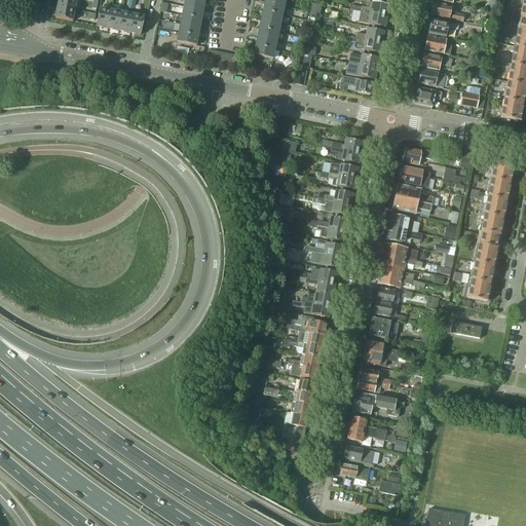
[(58,0),(57,7),(74,11),(76,0),(58,0)]
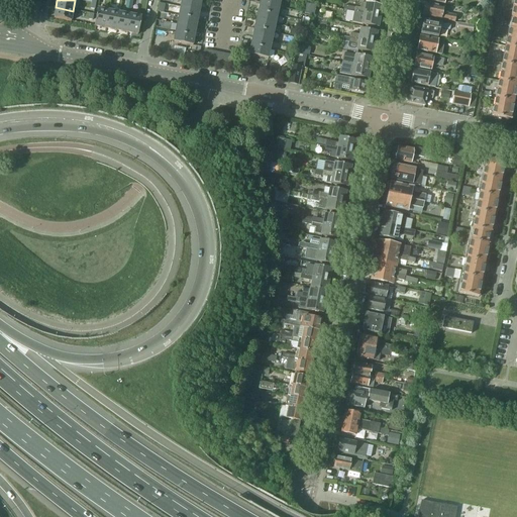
[(201,3),(186,0),(181,0),(180,8),(199,11),(201,3)]
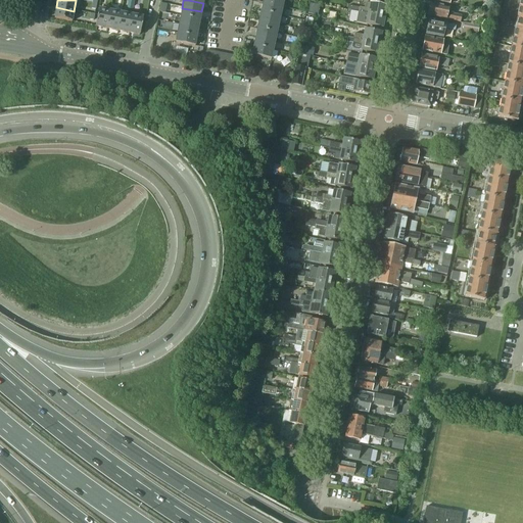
[(522,0),(519,17),(518,17),(517,24),(515,30),(517,31),(514,48),(511,61),(510,65),(507,83),(504,101),(500,117),(500,119),(518,123),(518,122),(520,113),(522,104),(522,97),(522,0)]
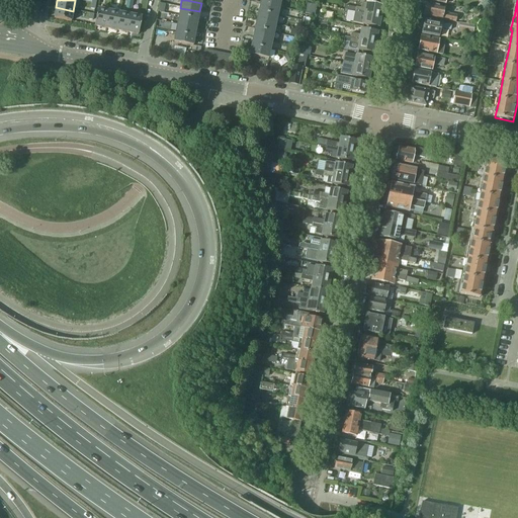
[(315,14),(317,5),(307,3),(306,12),(315,14)]
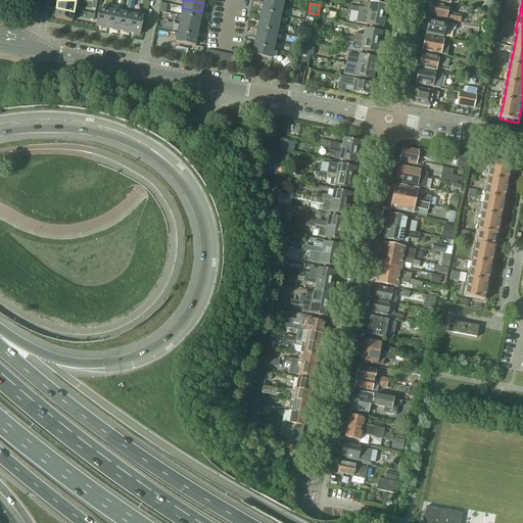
[(385,13),(386,9),(385,8),(385,7),(365,3),(364,9),(359,8),(358,12),(383,17),(384,13),(385,13)]
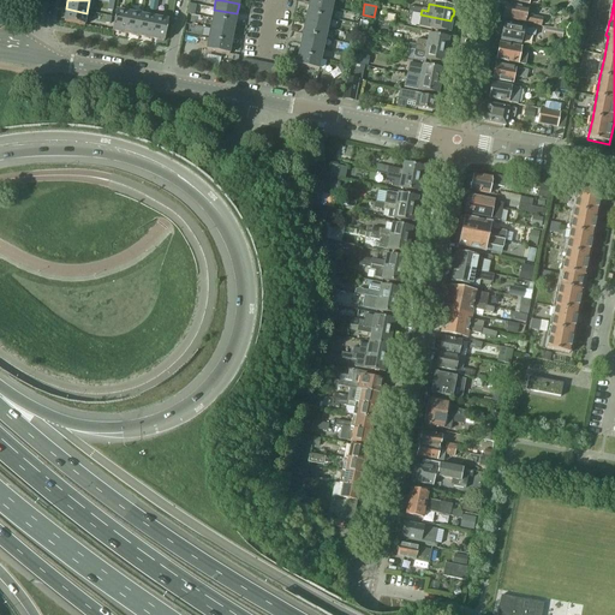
[(332,10),(309,5),(306,15),(329,19),(332,10)]
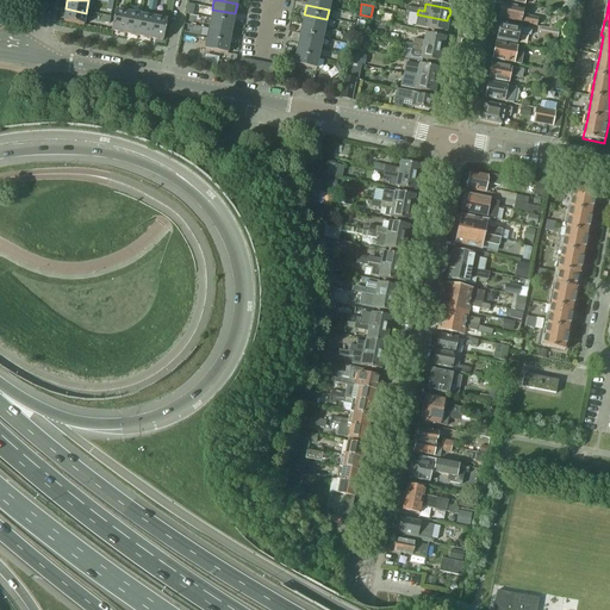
[(499,19),(536,26),(537,18),(522,16),(523,10),(503,5),(499,19)]
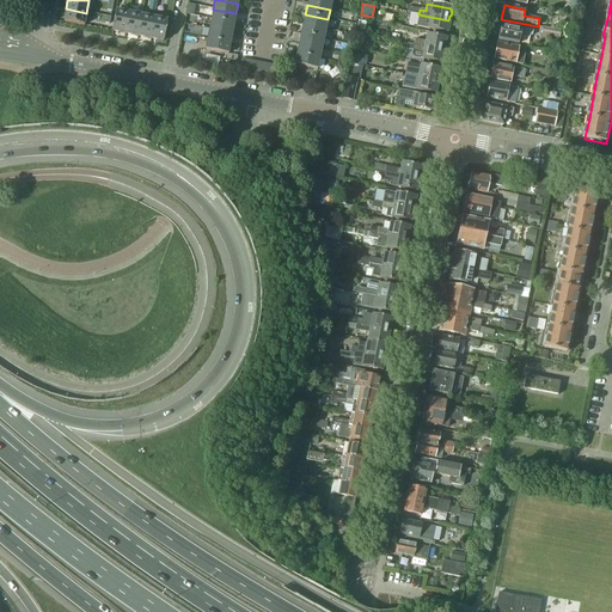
[(66,8),(63,22),(84,26),(86,13),(66,8)]
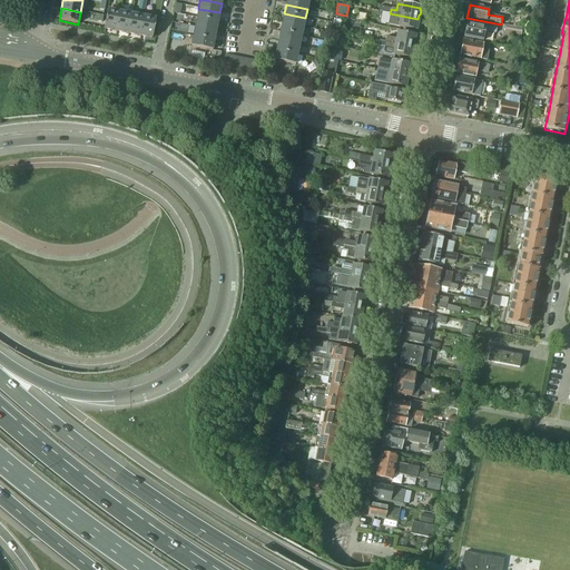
[(219,12),(198,9),(197,18),(217,22),(219,12)]
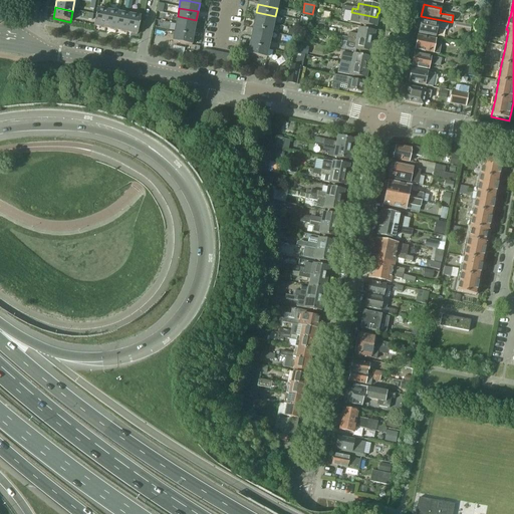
[(95,15),(93,26),(104,28),(107,11),(96,9),(95,15)]
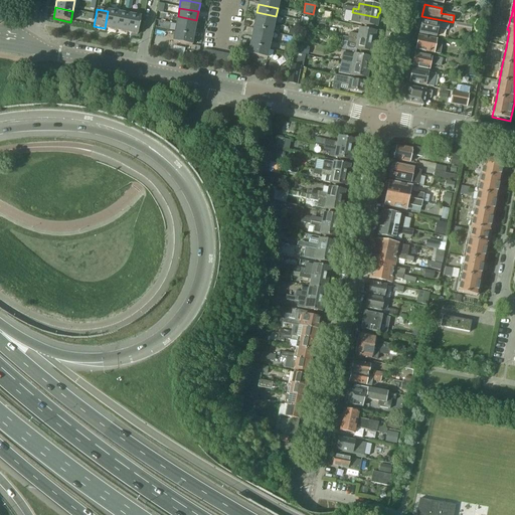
[(108,11),(105,28),(116,30),(119,13),(108,11)]
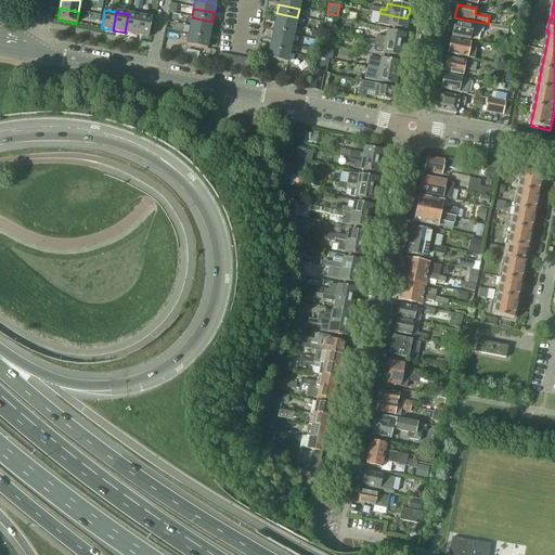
[(297,17),(276,13),(275,22),(295,26),(297,17)]
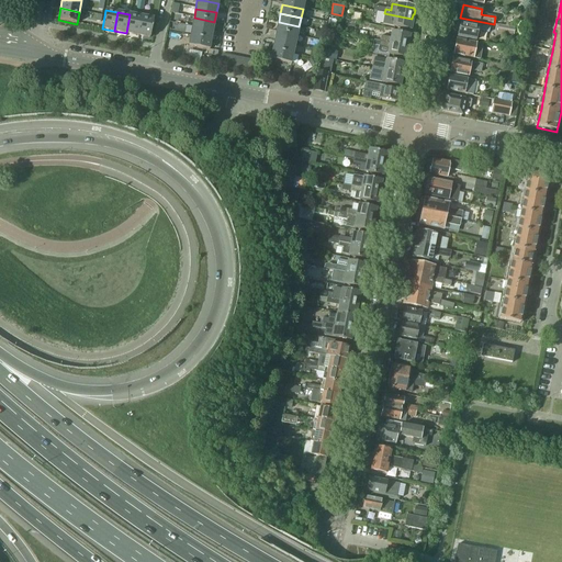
[(411,23),(412,19),(384,13),(383,19),(389,20),(388,25),(409,31),(409,29),(412,29),(412,24),(411,23)]
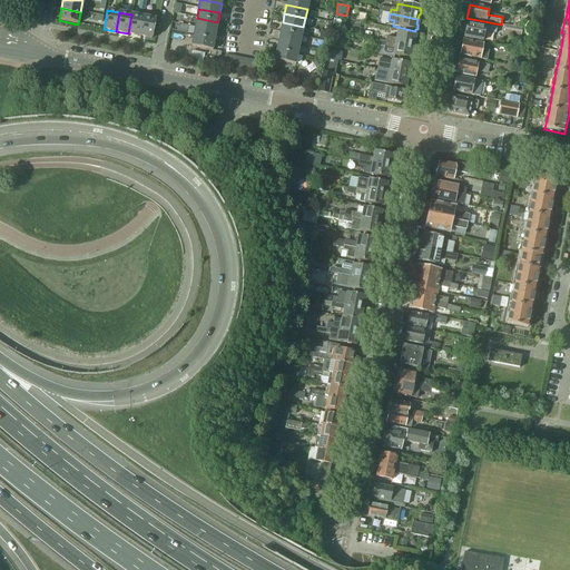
[(131,15),(128,33),(139,36),(144,17),(131,15)]
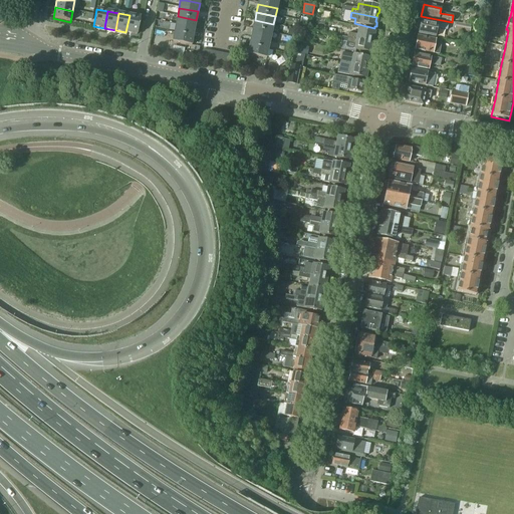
[(130,15),(125,32),(137,35),(141,18),(130,15)]
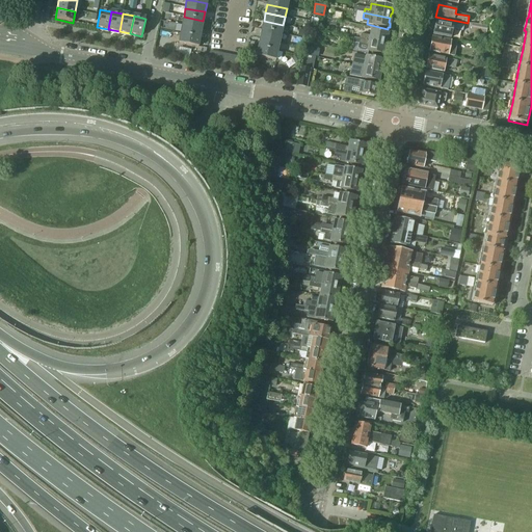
[(203,21),(184,17),(182,26),(202,30),(203,21)]
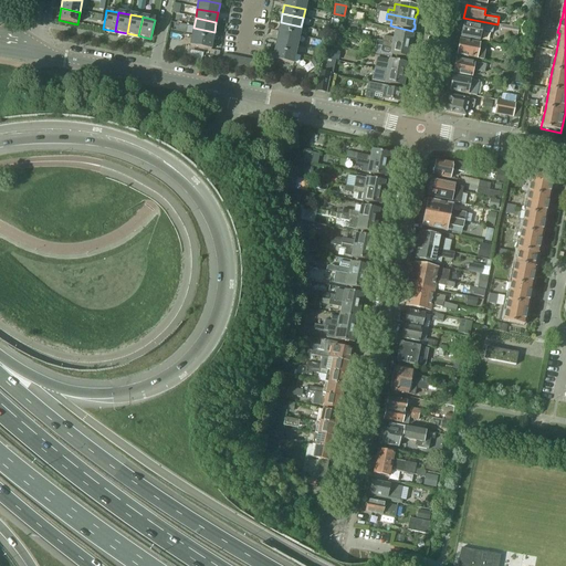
[(301,27),(281,22),(279,32),(299,37),(301,27)]
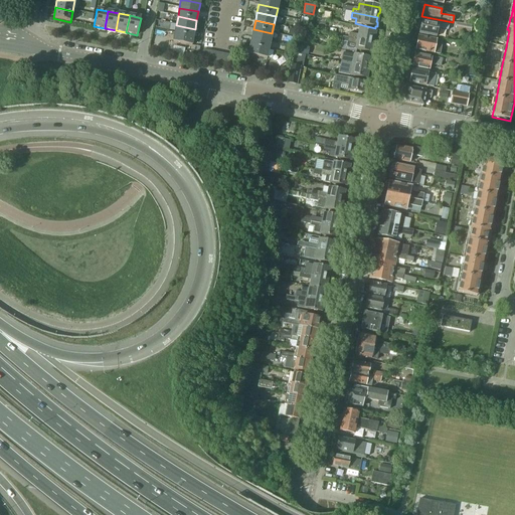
[(436,38),(438,28),(448,30),(448,26),(421,20),(418,34),(436,38)]
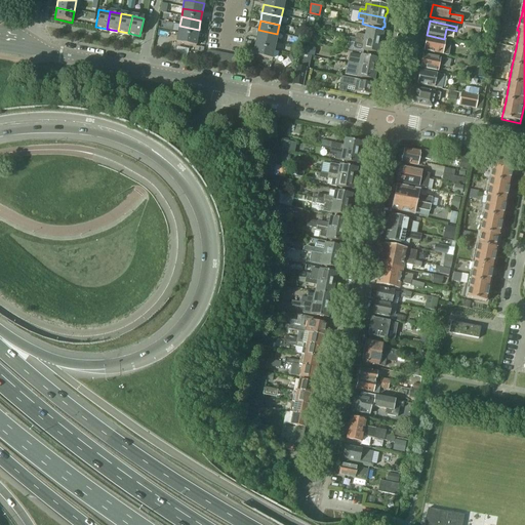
[(481,27),(466,24),(465,31),(480,34),(481,27)]
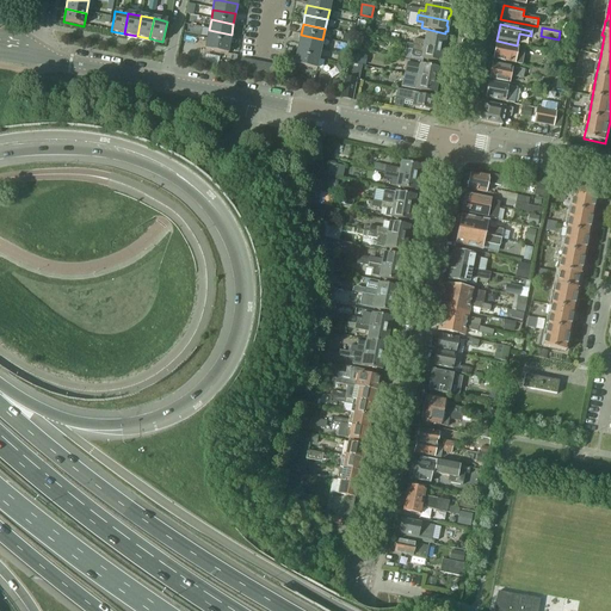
[(232,35),(209,30),(207,39),(229,44),(232,35)]
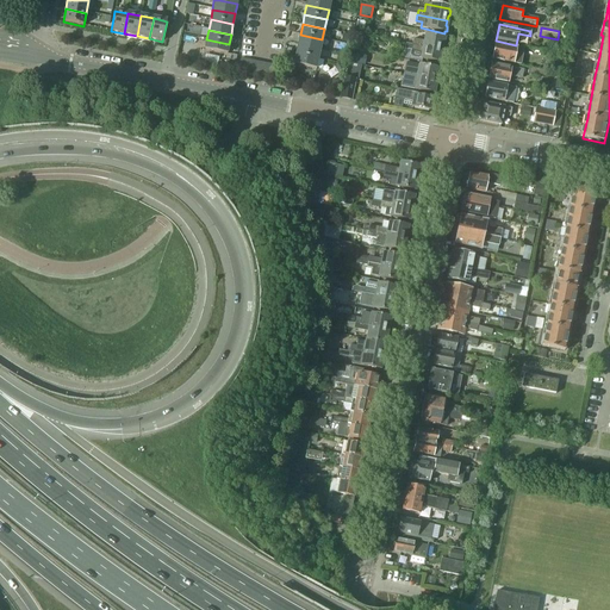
[(322,39),(300,35),(298,45),(319,50),(322,39)]
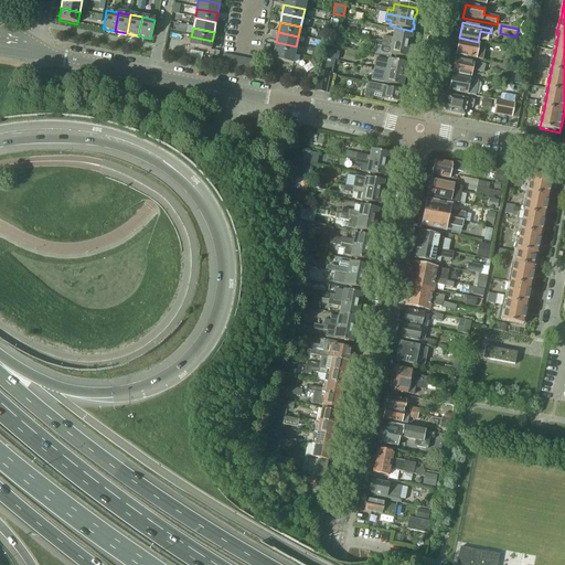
[(411,42),(412,38),(411,36),(411,35),(394,32),(393,39),(383,36),(382,42),(408,48),(409,42),(411,42)]
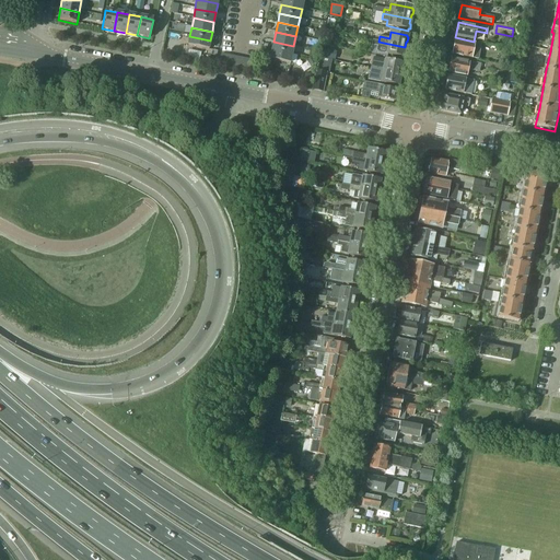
[(327,33),(325,44),(336,46),(338,35),(327,33)]
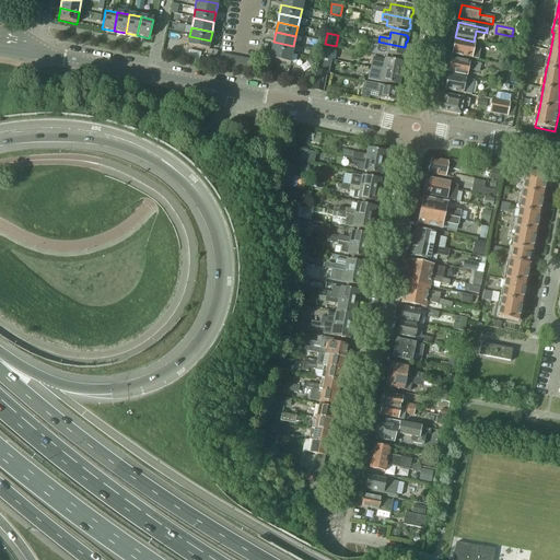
[(210,41),(189,36),(188,46),(208,49),(210,41)]
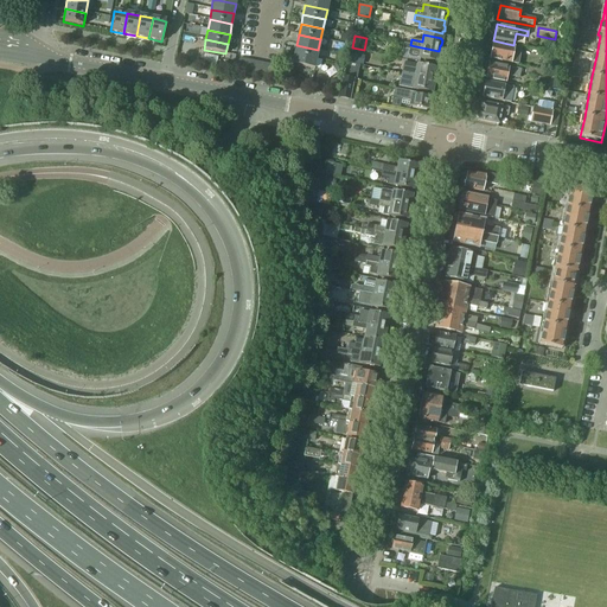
[(438,56),(439,51),(410,45),(404,44),(403,50),(409,50),(407,57),(436,63),(436,62),(439,61),(439,57),(438,56)]
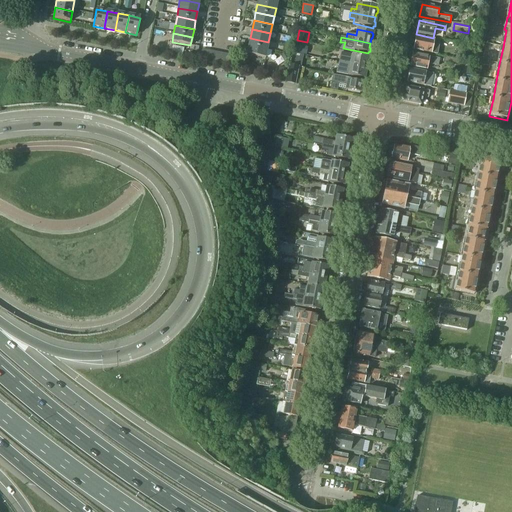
[(439,41),(433,40),(415,37),(413,50),(430,54),(437,55),(439,41)]
